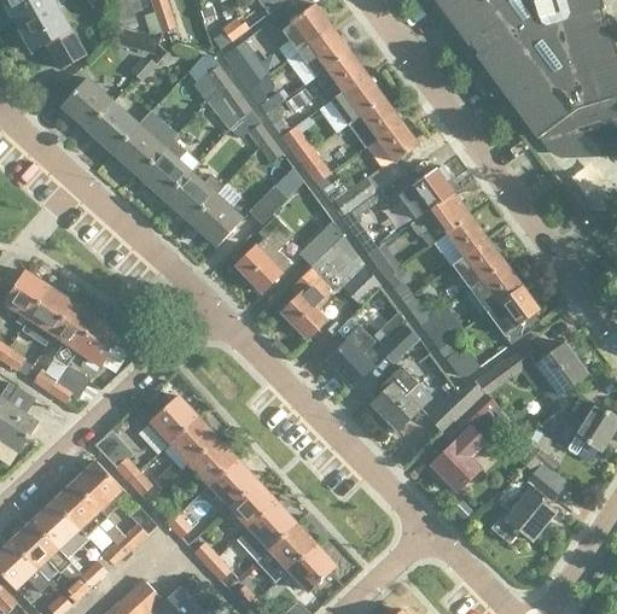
[(4,0),(16,22),(56,0),(4,0)]
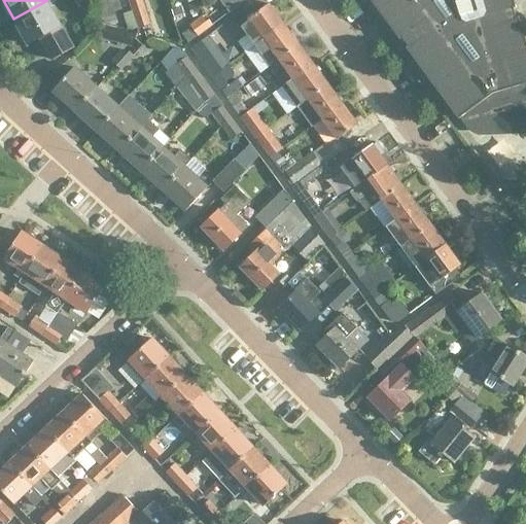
[(47,0),(13,19),(27,43),(39,36),(51,58),(73,46),(61,24),(47,0)]
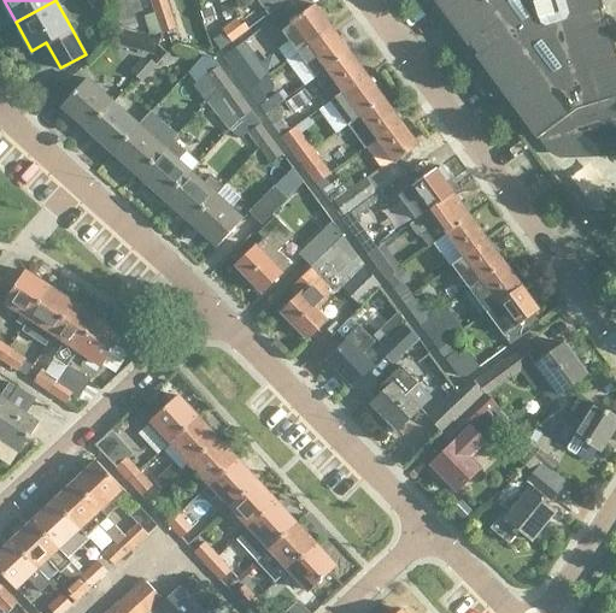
[(122,24),(138,28),(138,24),(134,12),(142,9),(140,0),(112,0),(119,21),(121,19),(122,24)]
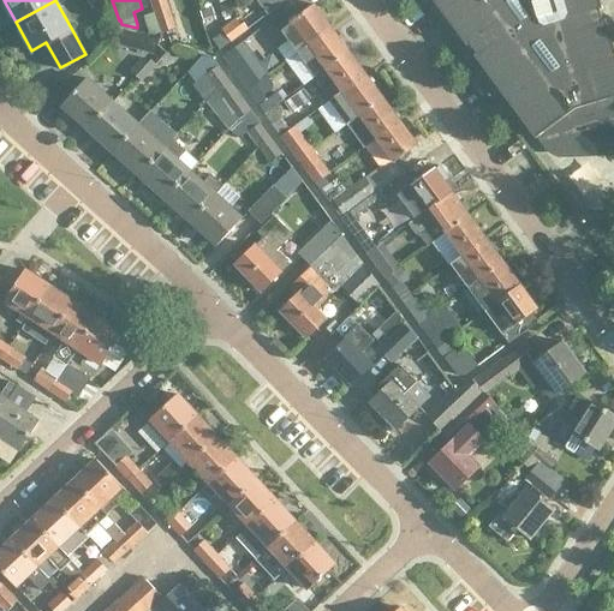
[(150,0),(155,12),(171,6),(168,0),(150,0)]
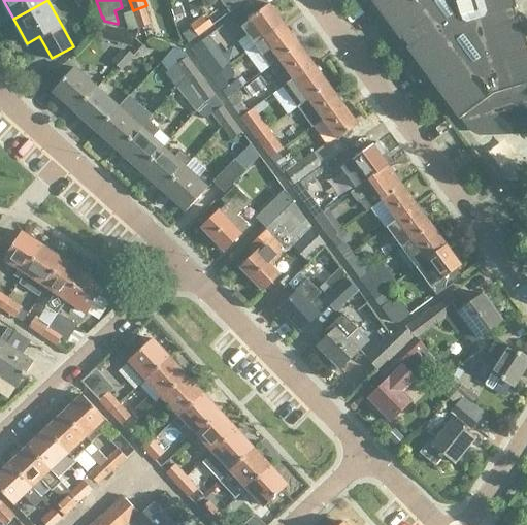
[(229,10),(242,0),(222,0),(229,10)]
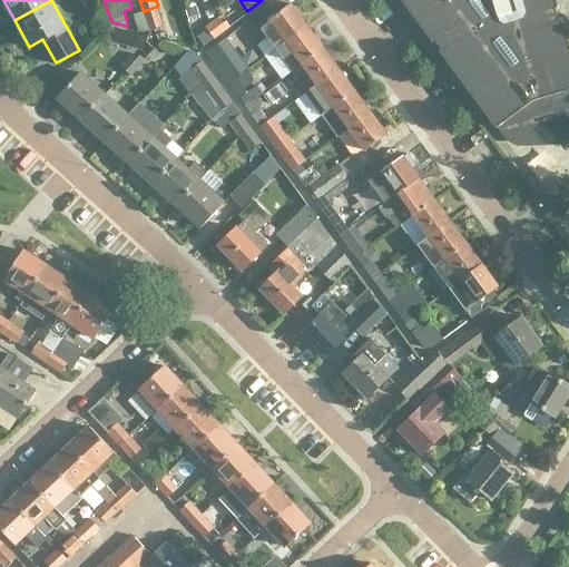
[(257,28),(258,27),(274,49),(307,25),(291,2),(283,8),(278,0),(276,0),(251,18),(257,28)]
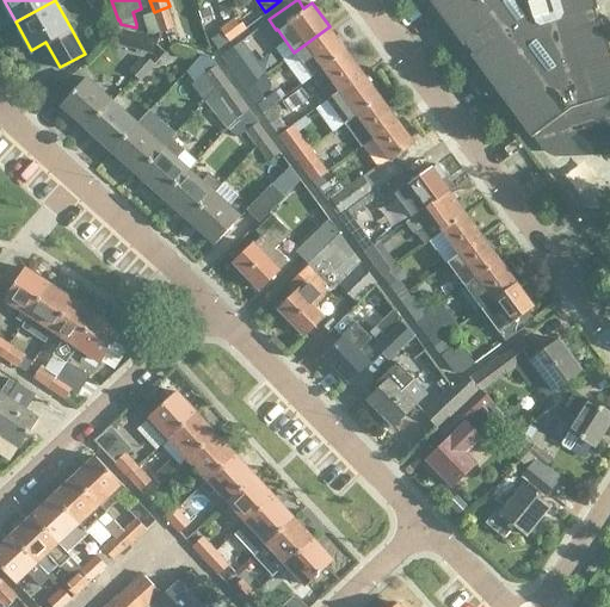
[(429,0),(462,45),(464,44),(472,53),(469,55),(530,137),(534,134),(543,146),(550,152),(560,153),(570,152),(579,148),(589,147),(598,148),(608,150),(609,149),(609,49),(601,18),(597,18),(595,8),(597,7),(595,0),(429,0)]
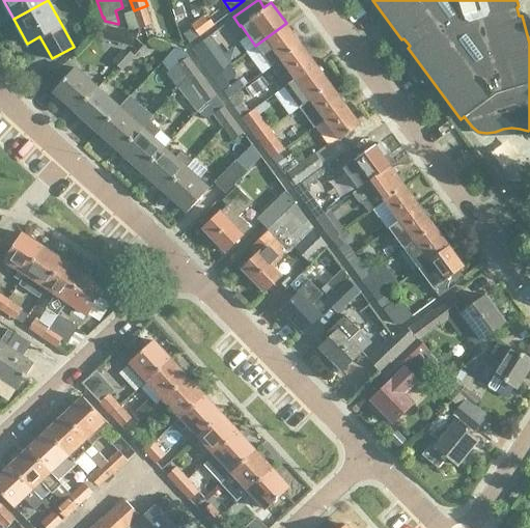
[(152,21),(147,5),(134,10),(139,26),(152,21)]
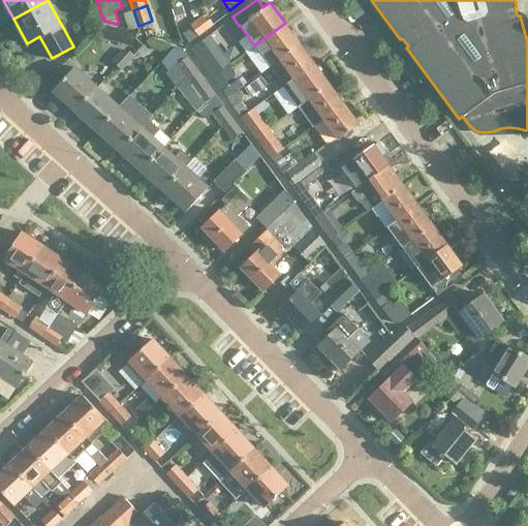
[(202,14),(190,24),(197,34),(213,24),(209,19),(206,21),(202,14)]
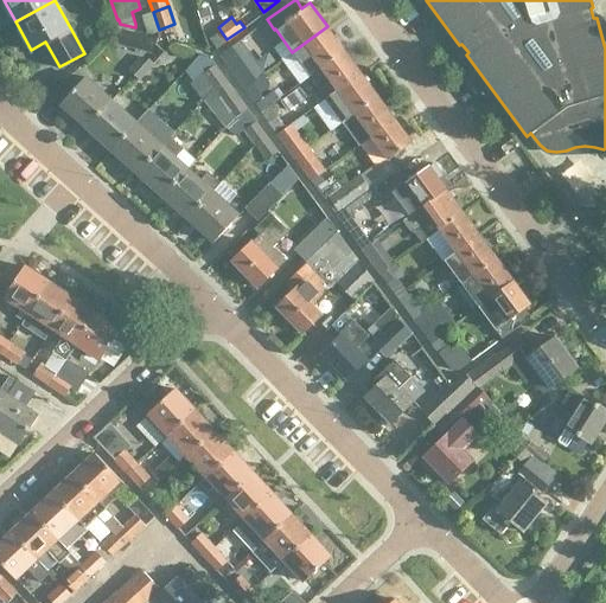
[(308,75),(320,66),(344,49),(327,26),(292,52),(308,75)]
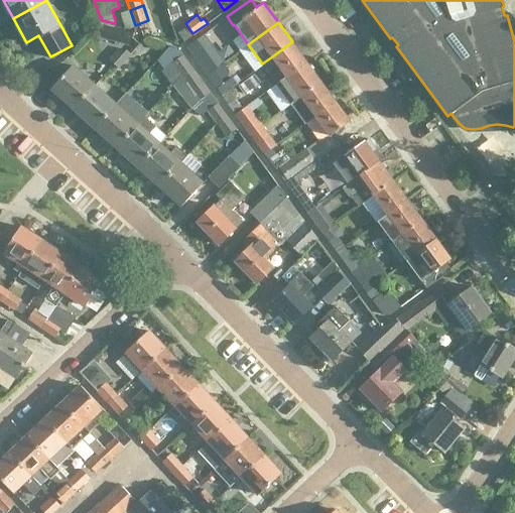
[(133,31),(117,26),(113,39),(129,44),(133,31)]
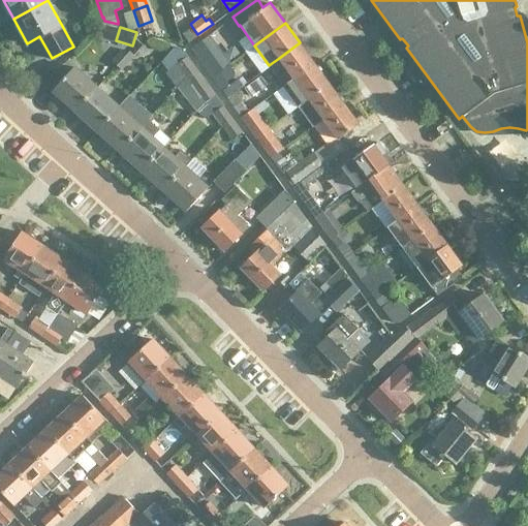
[(217,51),(207,36),(191,48),(202,62),(217,51)]
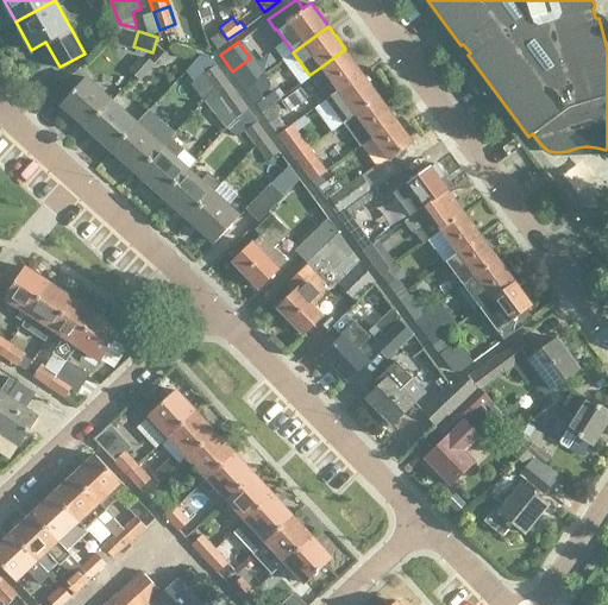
[(318,87),(326,99),(362,71),(345,49),(321,67),(330,79),(318,87)]
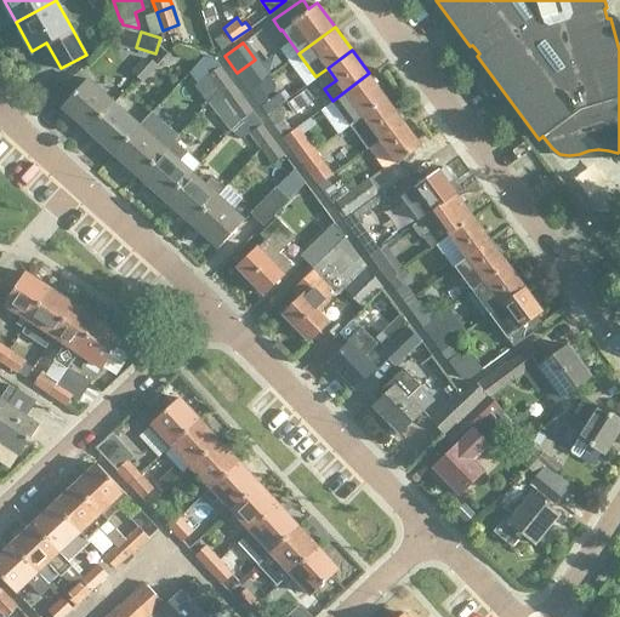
[(223,84),(231,78),(214,56),(205,52),(189,69),(211,98),(219,90),(220,92),(226,87),(223,84)]
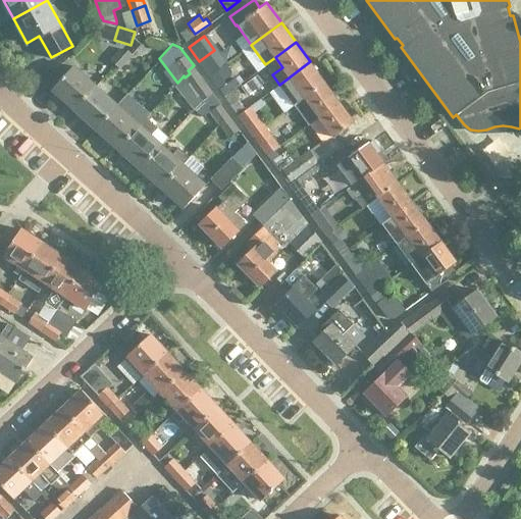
[(110,58),(120,67),(134,53),(128,48),(126,51),(121,46),(110,58)]
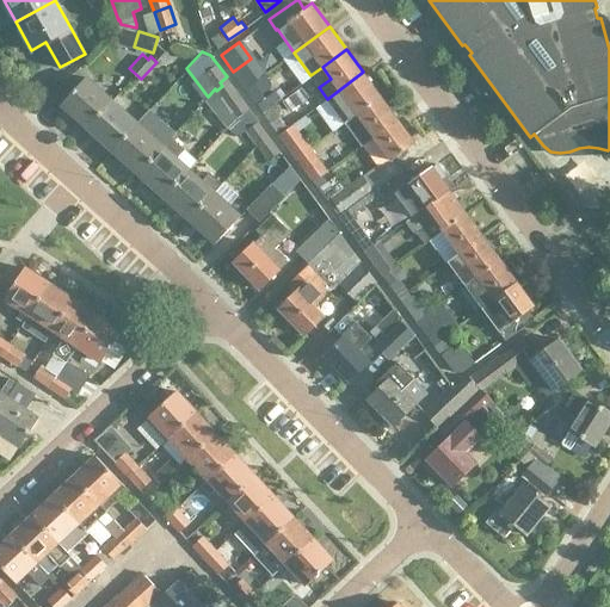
[(327,99),(344,122),(380,95),(363,72),(327,99)]
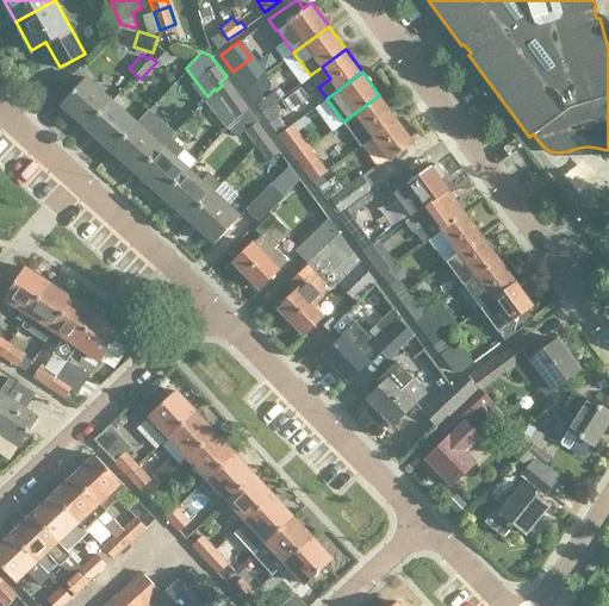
[(215,88),(207,97),(216,108),(213,110),(227,126),(236,117),(248,107),(227,76),(219,82),(222,86),(216,91),(215,88)]
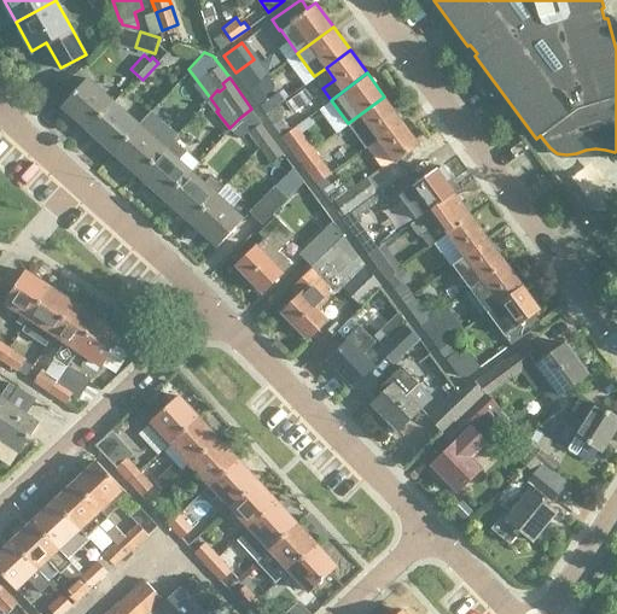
[(87,129),(112,103),(86,79),(60,106),(87,129)]
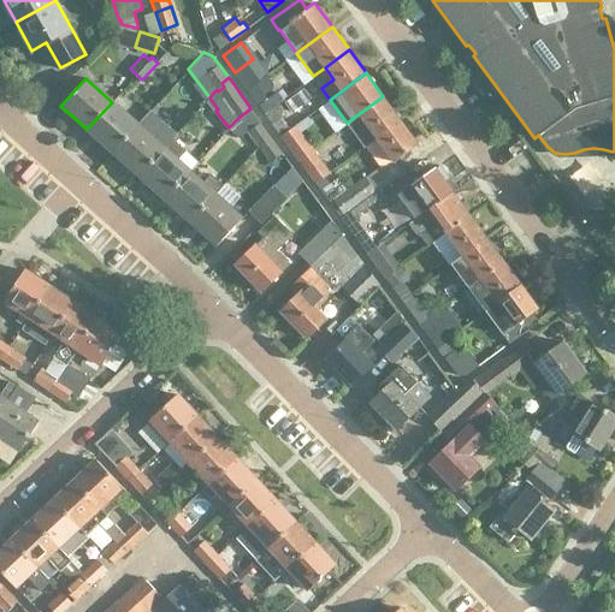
[(256,82),(247,89),(256,101),(265,94),(256,82)]
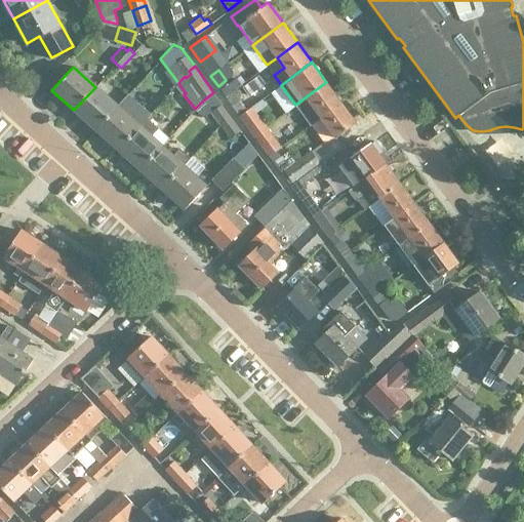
[(258,74),(242,86),(248,94),(265,82),(258,74)]
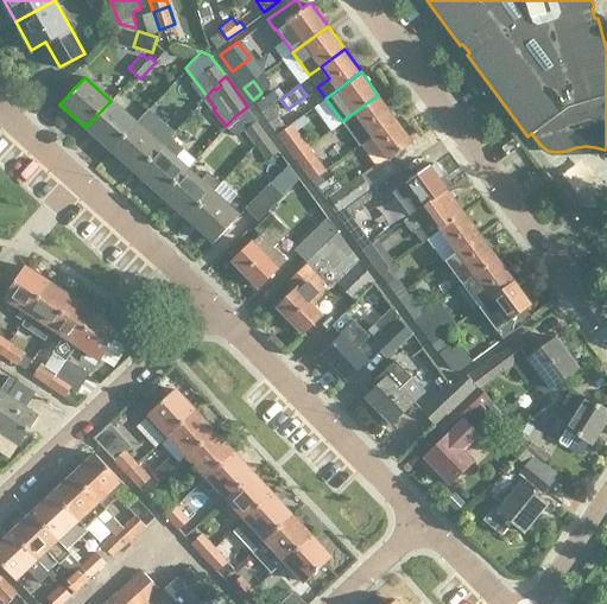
[(261,110),(274,101),(279,97),(274,89),(255,102),(261,110)]
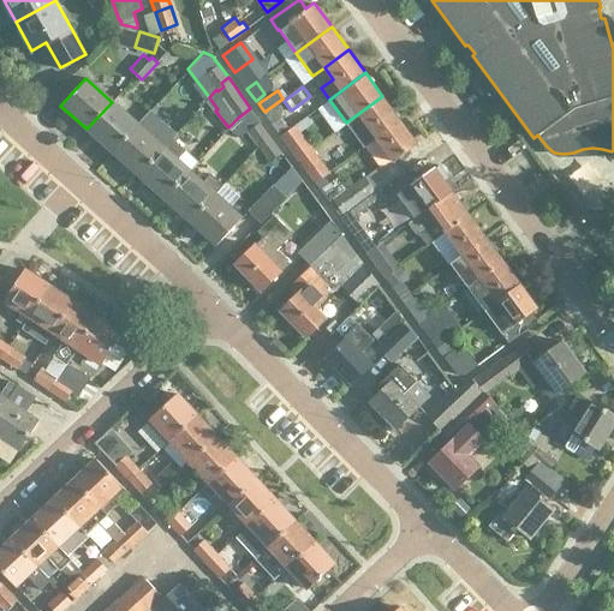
[(363,145),(375,137),(399,119),(382,96),(346,123),(363,145)]
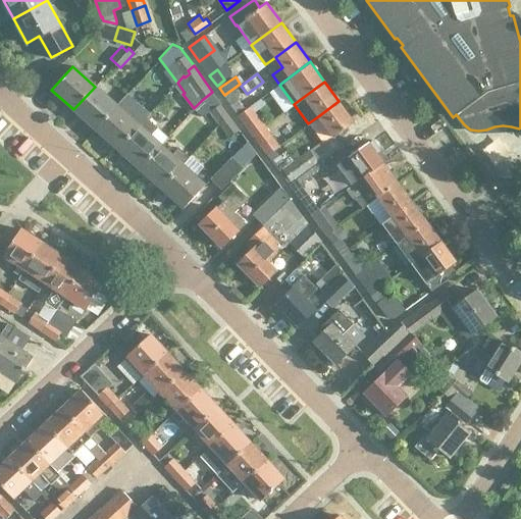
[(95,87),(73,109),(97,130),(117,106),(115,105),(95,87)]
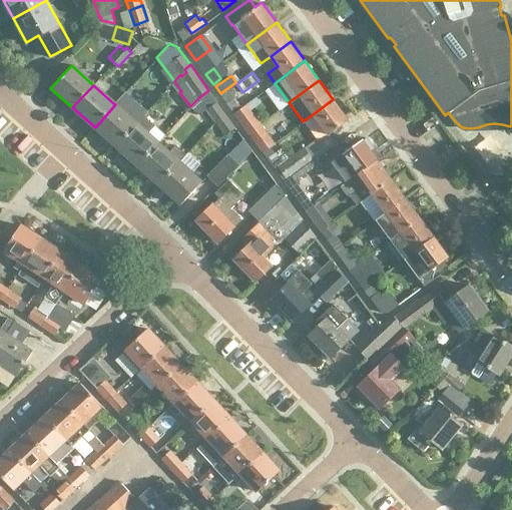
[(220,93),(234,113),(242,107),(233,96),(235,91),(231,85),(220,93)]
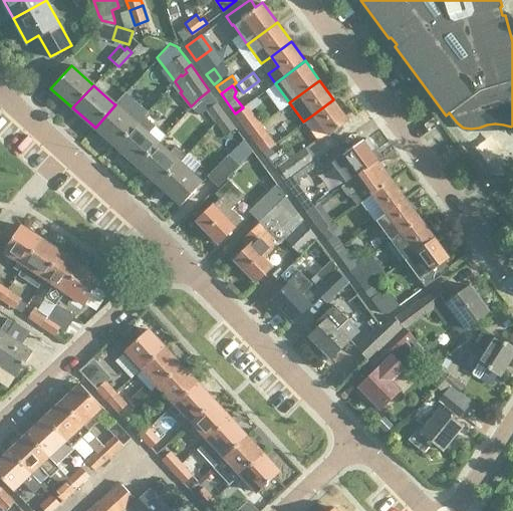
[(115,104),(95,128),(115,146),(143,115),(143,116),(148,110),(125,90),(113,103),(115,104)]
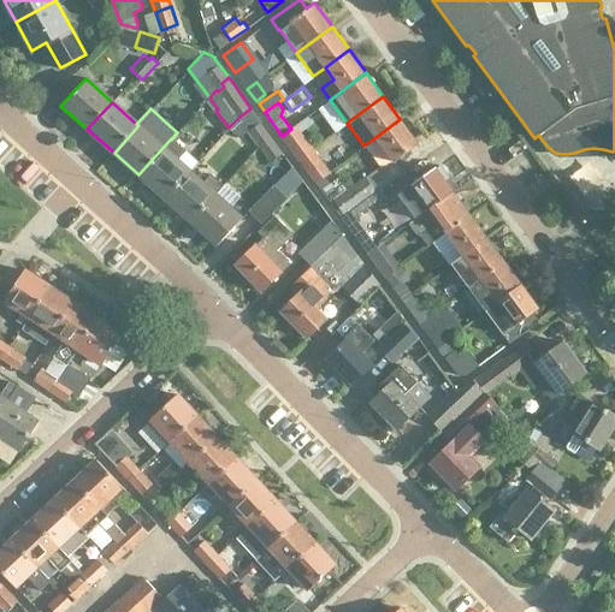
[(250,108),(238,118),(261,149),(266,146),(264,142),(272,136),(250,108)]
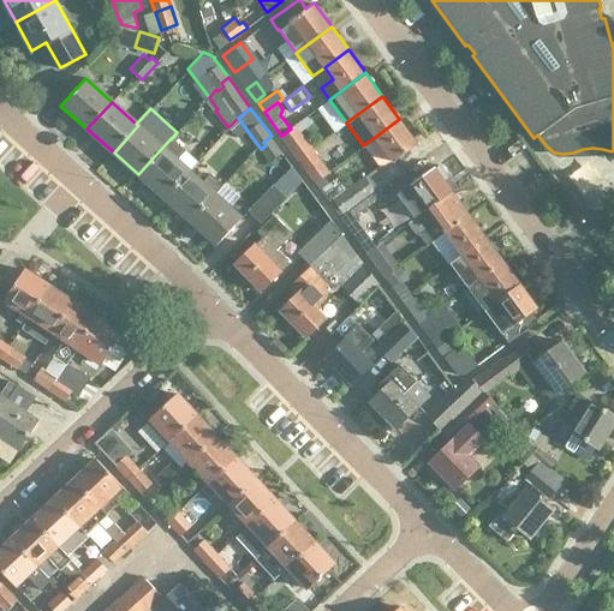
[(393,161),(417,143),(399,119),(375,137),(393,161)]
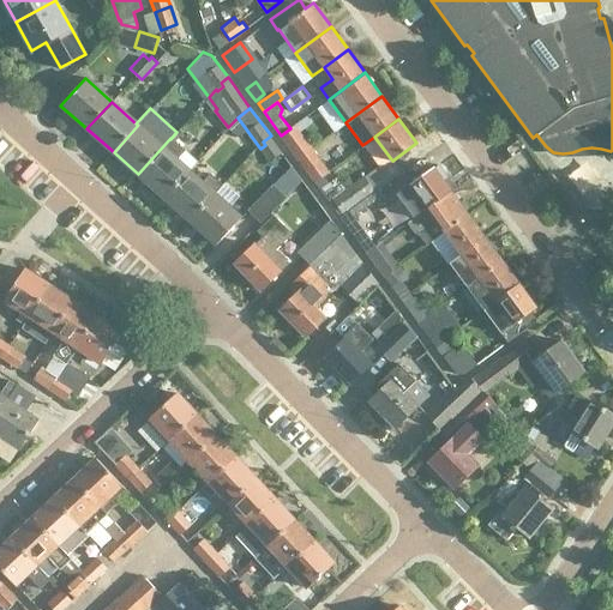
[(281,136),(289,146),(304,136),(295,125),(290,128),(281,136)]
